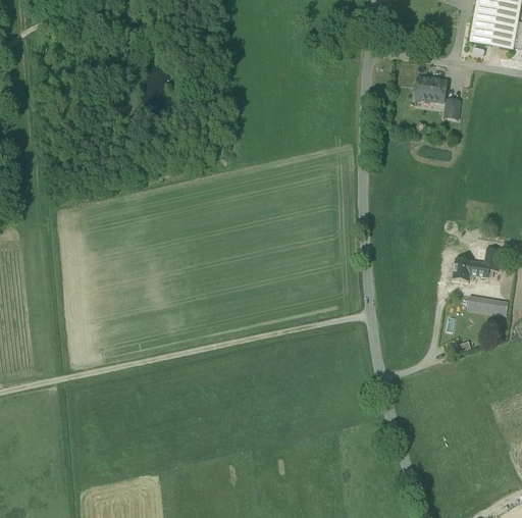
[(512,49),(520,0),(476,0),(470,41),(512,49)]
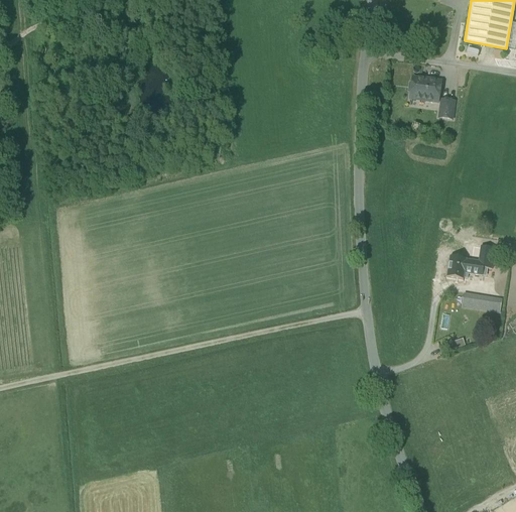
[(430,78),(423,77),(423,78),(412,76),(410,96),(438,100),(440,80),(430,79),(430,78)]
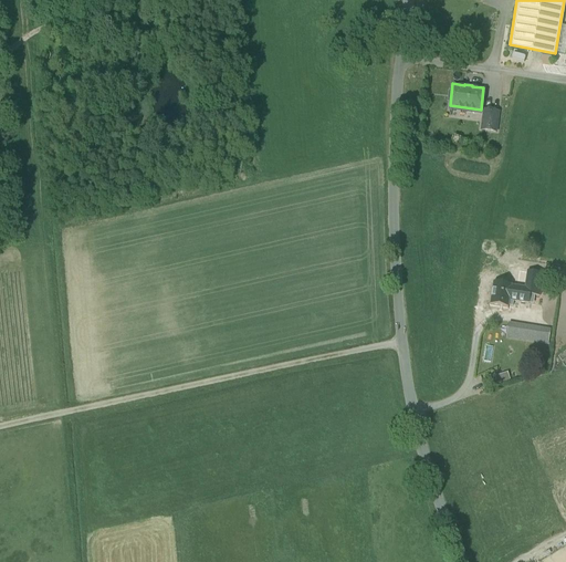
[(499,108),(484,107),(481,126),(495,128),(499,108)]
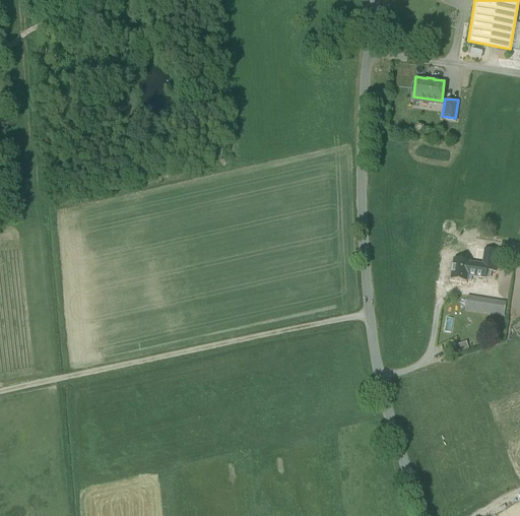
[(470,259),(454,256),(451,276),(467,279),(469,271),(474,271),(473,273),(486,275),(489,263),(470,260),(470,259)]
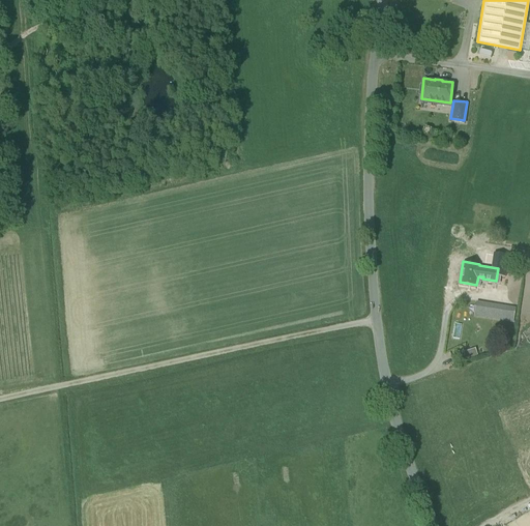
[(496,303),(477,300),(475,313),(495,316),(496,303)]
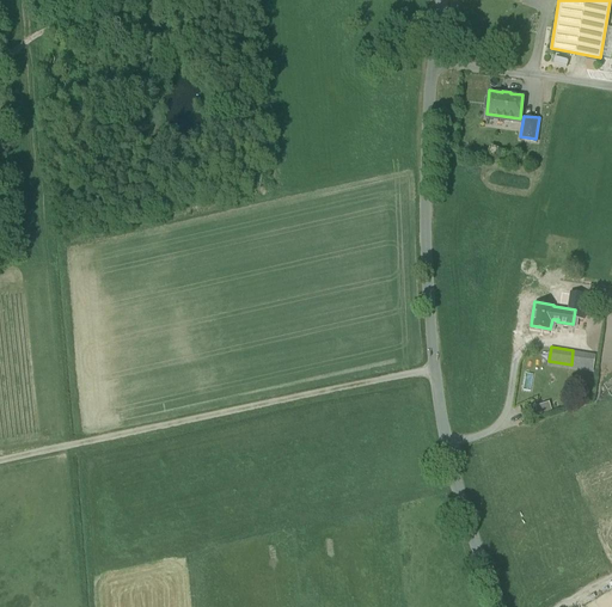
[(597,354),(573,350),(571,365),(594,368),(597,354)]
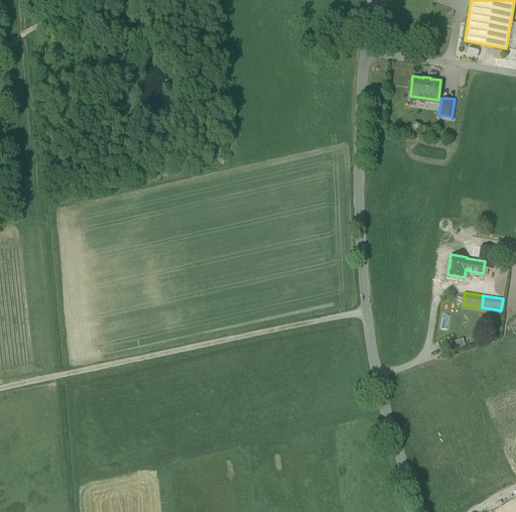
[(450,347),(449,339),(456,338),(454,333),(438,336),(441,349),(450,347)]
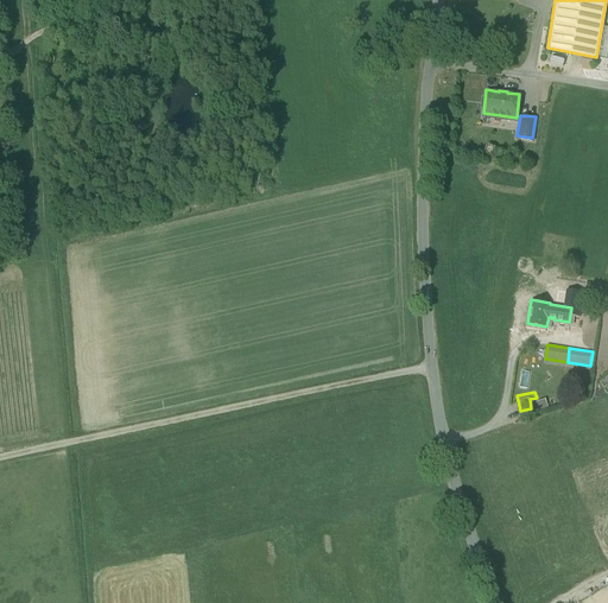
[(532,407),(548,402),(545,395),(531,399),(532,407)]
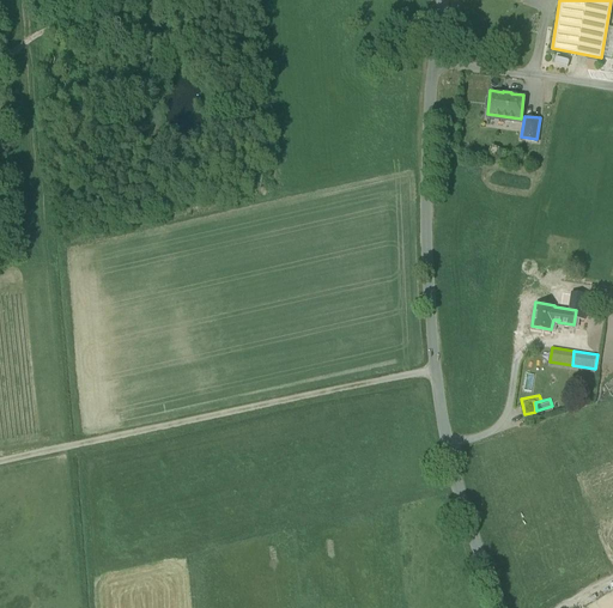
All buildings are outlined.
